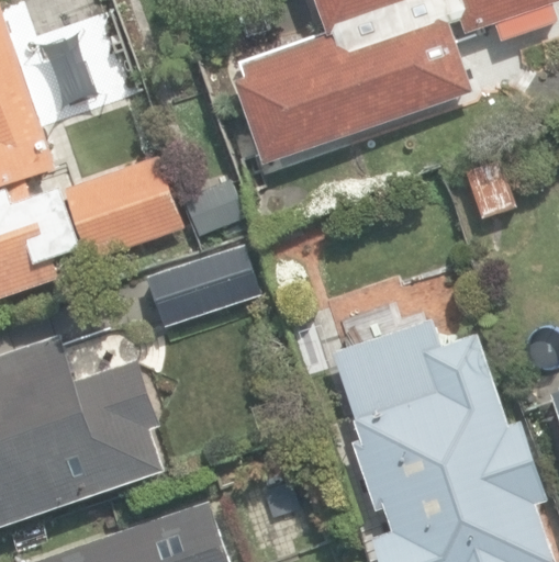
[(236,85),(263,163),(286,155),(472,90),(448,22),(460,18),(465,32),(495,22),(501,38),(556,20),(549,1),(550,0),(315,0),(328,35),(286,49),(244,64),(247,76),(236,85)]
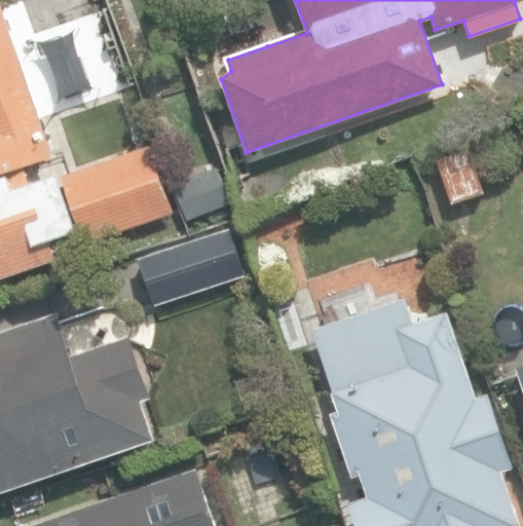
[(0,279),(90,253),(84,240),(172,212),(150,147),(57,178),(39,165),(53,155),(0,3),(0,279)]
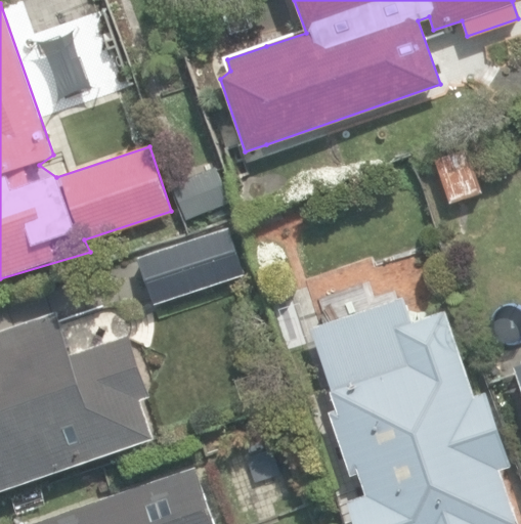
[(432,157),(447,202),(480,191),(465,145),(432,157)]
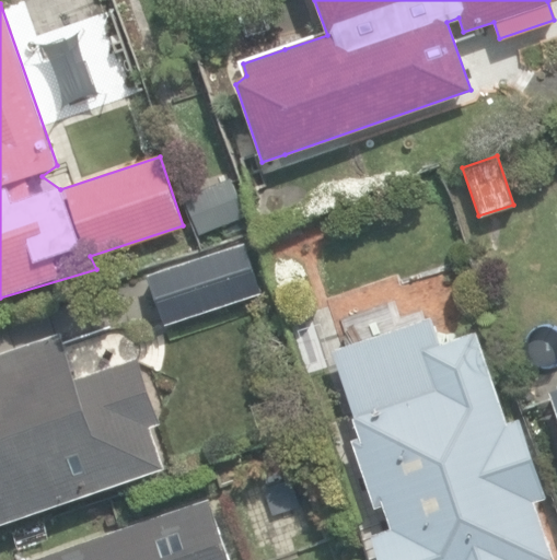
[(150,273),(166,325),(256,296),(240,245),(150,273)]
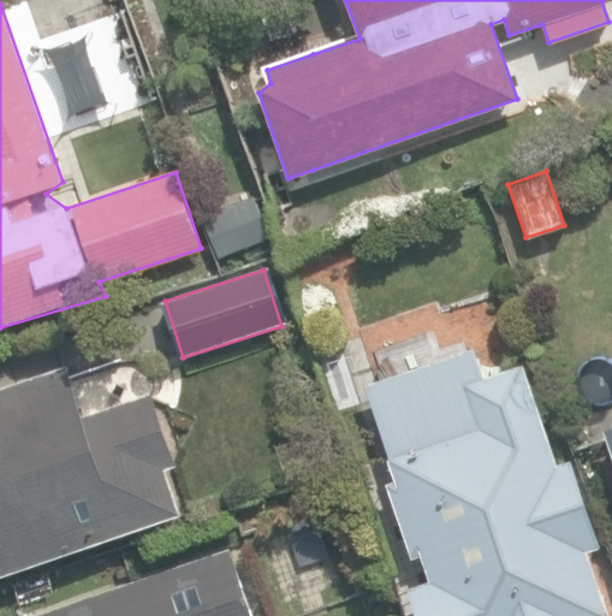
[(605,615),(606,615),(584,549),(598,544),(572,461),(556,466),(523,363),(481,377),(471,348),(362,383),(393,480),(385,483),(408,556),(420,552),(428,579),(408,586),(416,615),(605,615)]
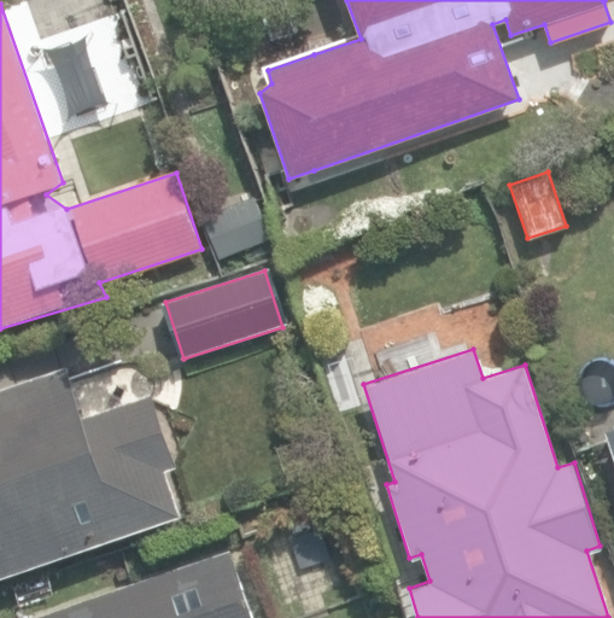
[(0,581),(182,518),(167,472),(182,467),(156,394),(87,418),(70,367),(0,391),(0,581)]
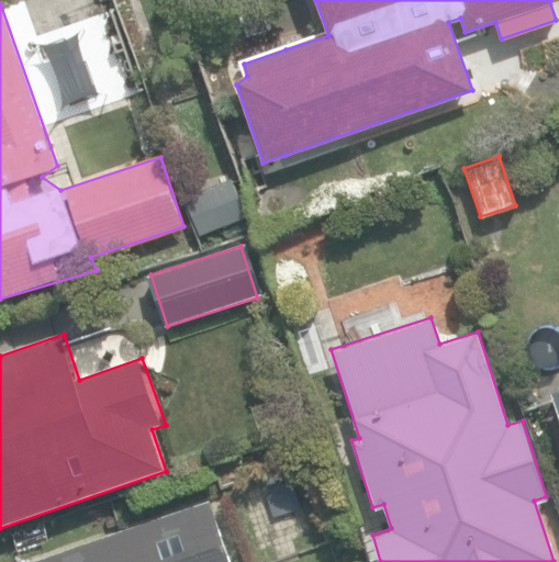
[(234,561),(212,498),(35,561),(234,561)]
